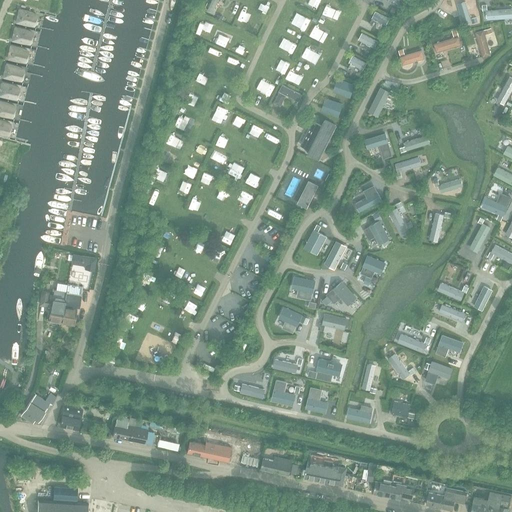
[(220,0),(216,12),(223,15),(229,0),(220,0)]
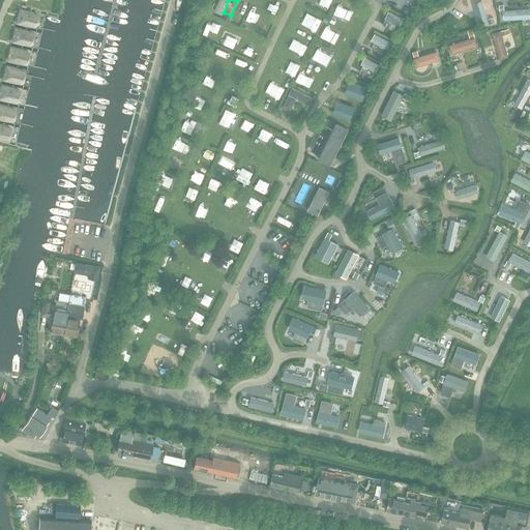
[(510,9),(512,24),(529,21),(529,11),(516,13),(516,8),(510,9)]
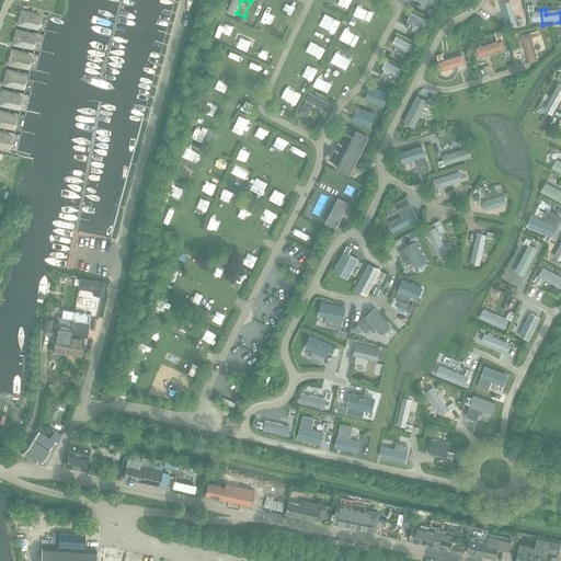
[(32,14),(22,12),(19,25),(30,27),(37,29),(41,18),(32,14)]
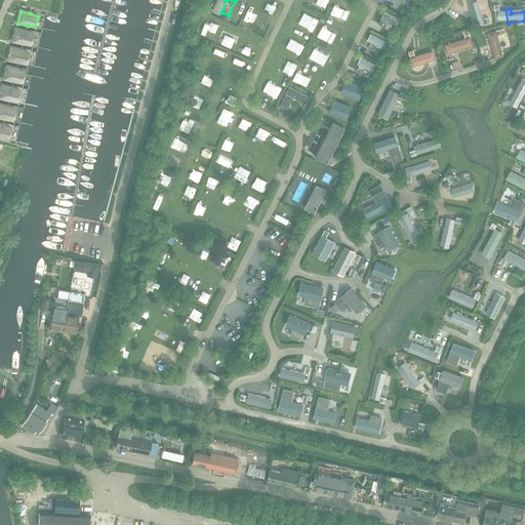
[(272,34),(278,22),(263,15),(257,27),(272,34)]
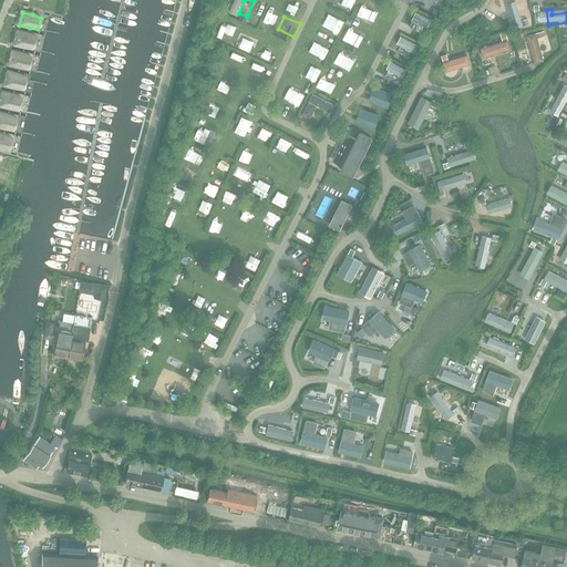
[(28,34),(17,32),(14,45),(24,48),(33,49),(35,38),(28,34)]
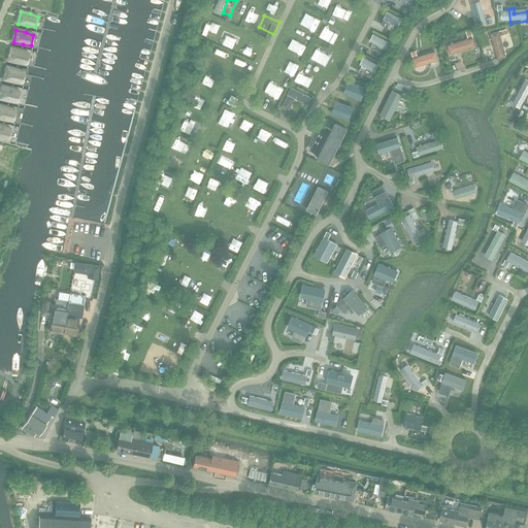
[(509,60),(517,59),(514,33),(500,34),(501,41),(506,40),(509,60)]
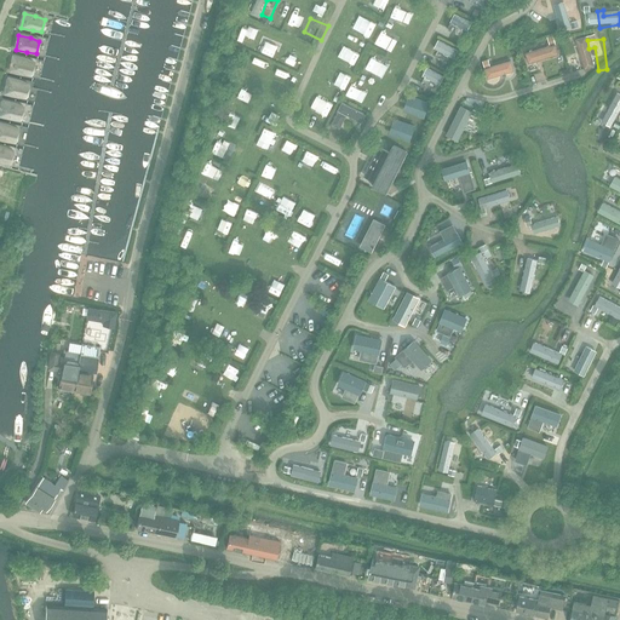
[(443,51),(455,55),(458,46),(446,42),(443,51)]
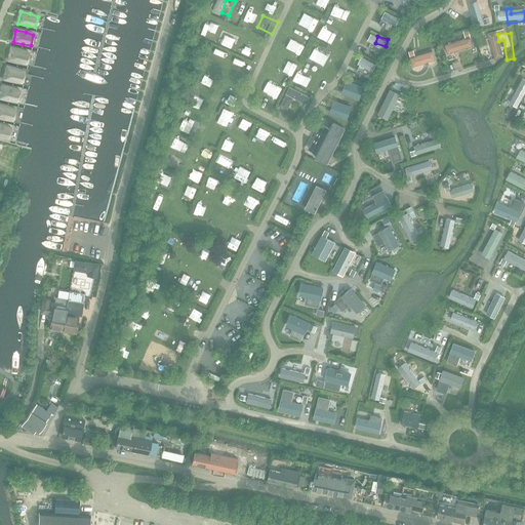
[(256,53),(258,40),(245,37),(242,50),(256,53)]
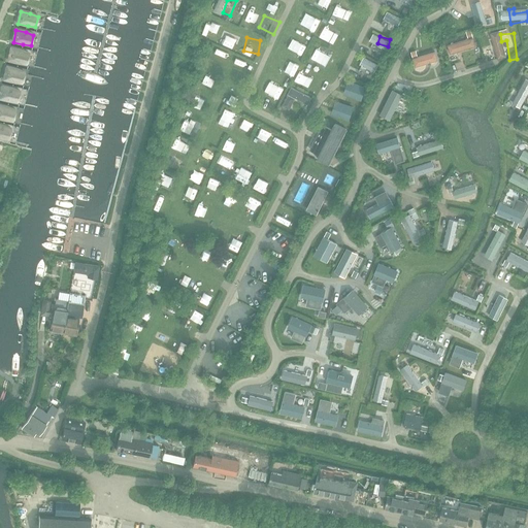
[(484,39),(460,46),(462,55),(487,47),(484,39)]
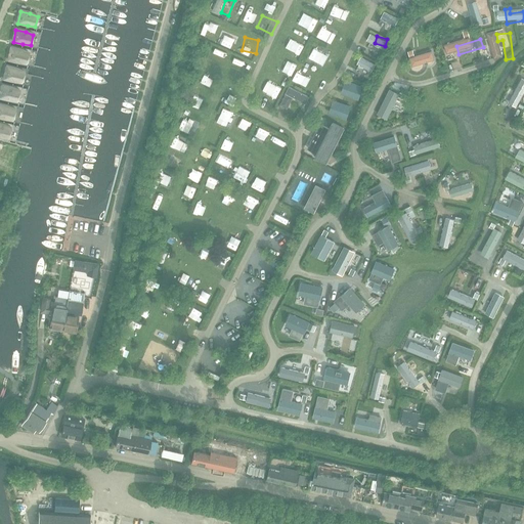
[(22,50),(11,48),(8,60),(18,62),(27,63),(29,53),(22,50)]
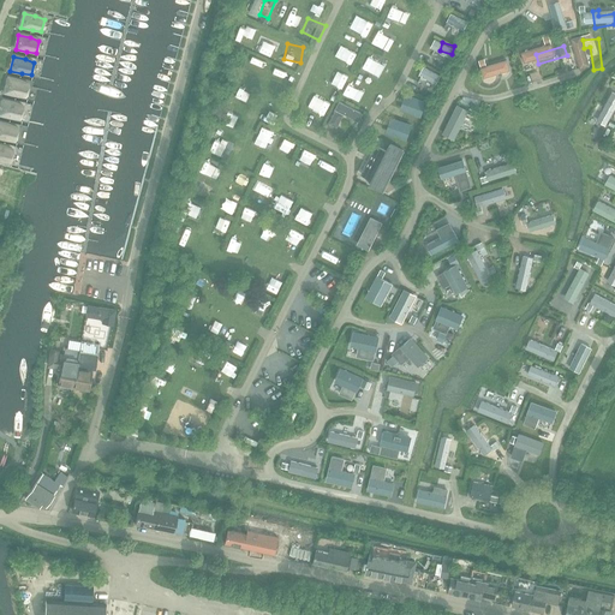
[(500,79),(523,73),(519,63),(496,69),(500,79)]
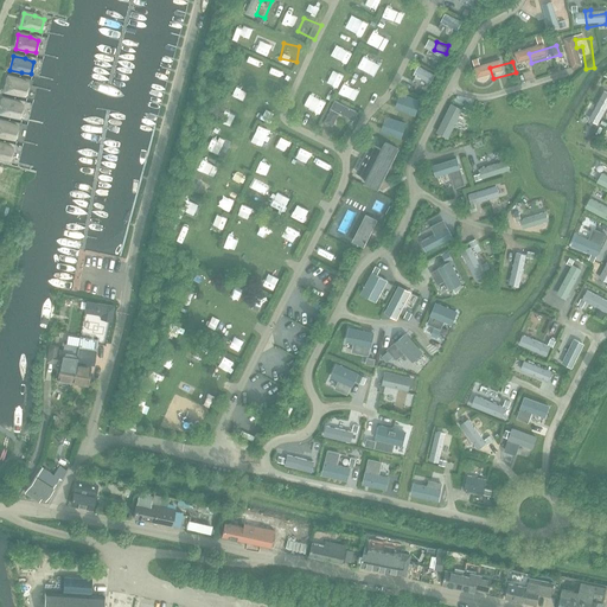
[(20,80),(8,77),(5,91),(17,94),(25,95),(29,83),(20,80)]
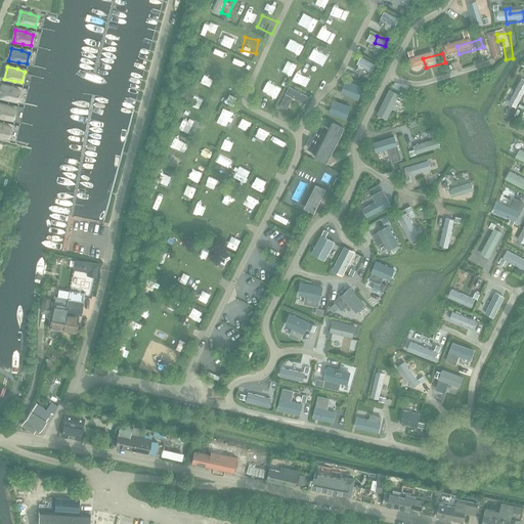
[(277,76),(272,83),(286,94),(292,87),(277,76)]
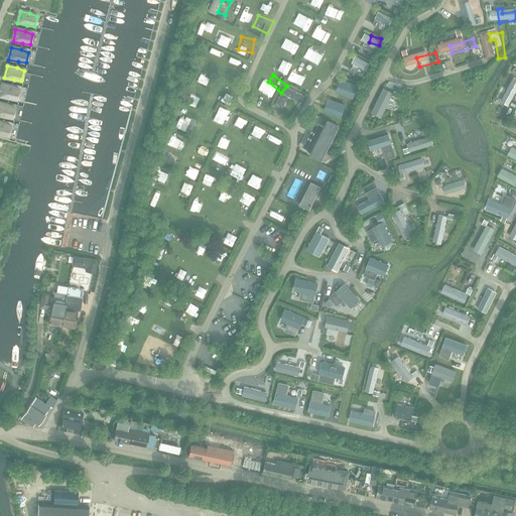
[(12,87),(2,85),(0,95),(0,97),(9,99),(17,100),(19,90),(12,87)]
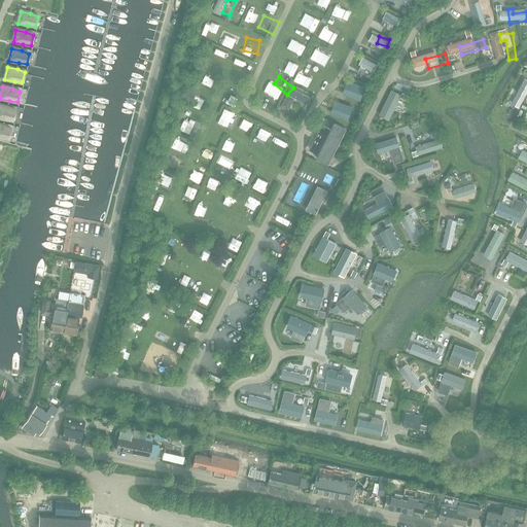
[(413,97),(401,93),(392,117),(402,121),(413,97)]
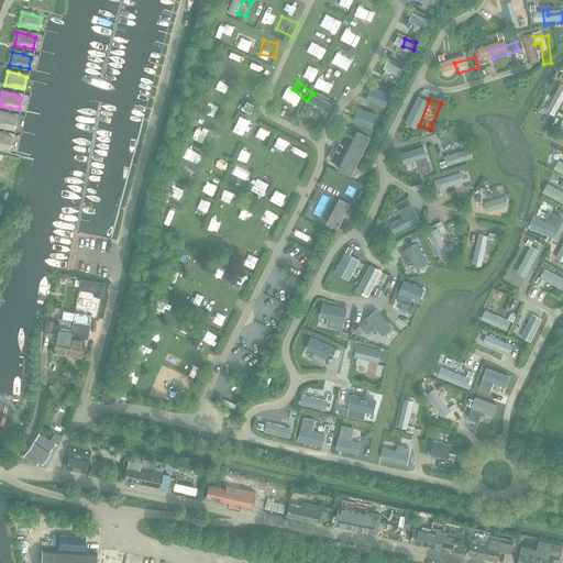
[(9,114),(0,112),(0,127),(6,128),(14,129),(17,118),(9,114)]
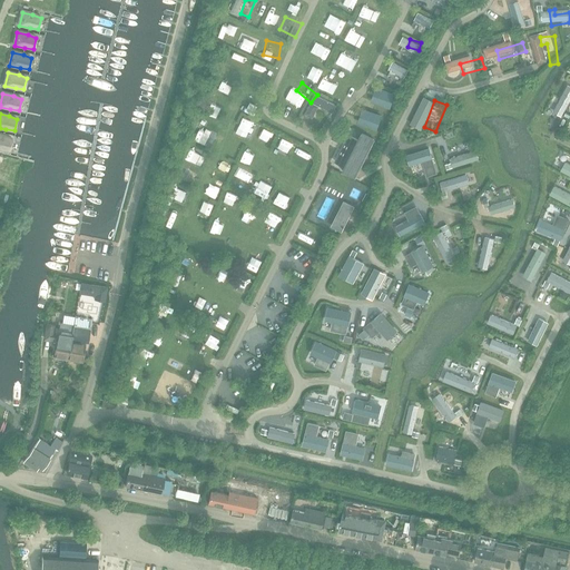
[(350,133),(334,163),(344,167),(342,172),(355,178),(374,140),(361,134),(360,137),(350,133)]
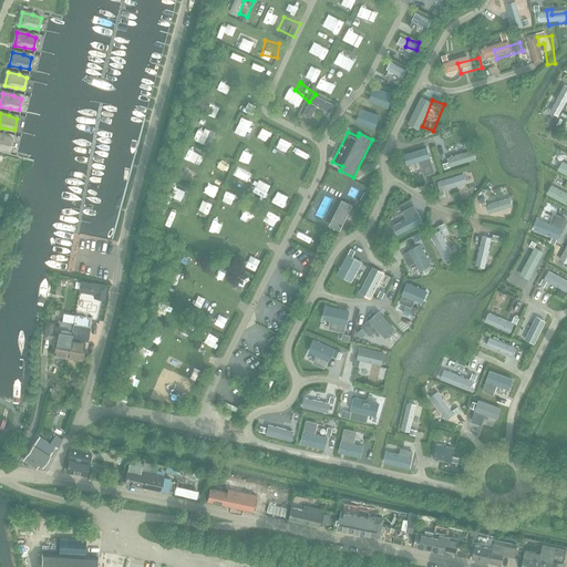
[(4,135),(0,134),(0,147),(1,148),(9,150),(12,138),(4,135)]
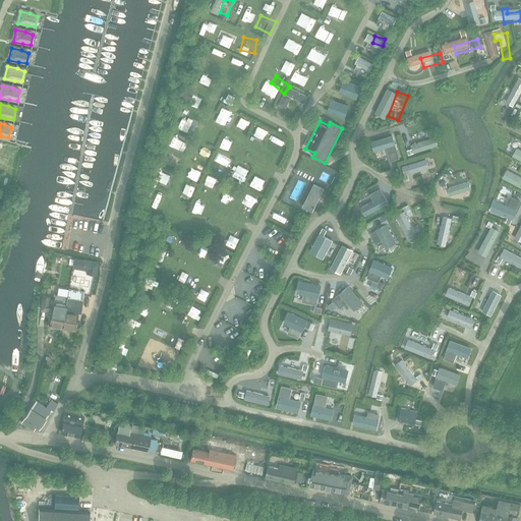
[(267,145),(270,133),(263,131),(259,142),(267,145)]
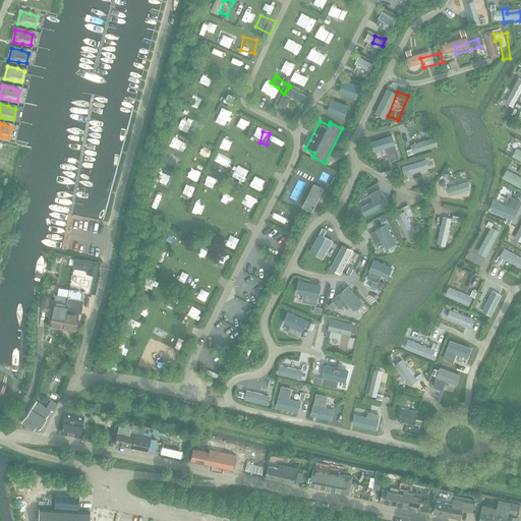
[(421,145),(422,151),(416,152),(417,156),(449,149),(447,138),(421,145)]
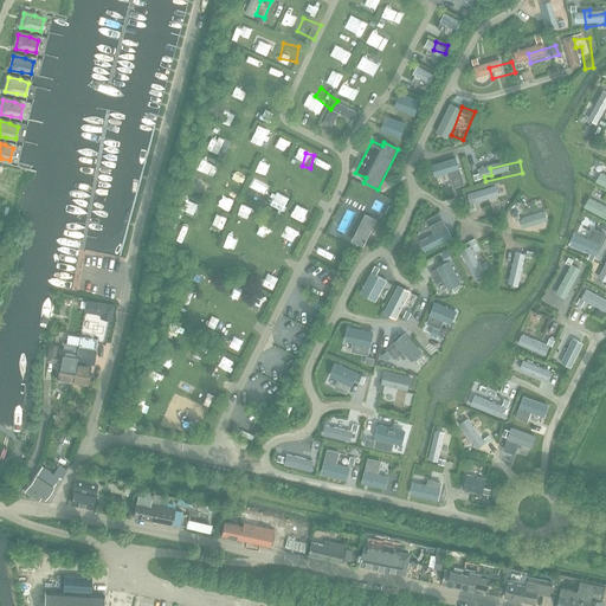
[(485,206),(514,197),(510,186),(482,195),(485,206)]
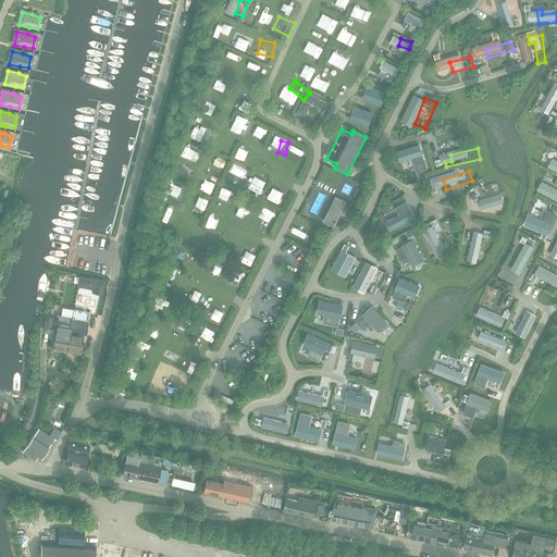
[(556,198),(556,187),(551,185),(546,194),(556,198)]
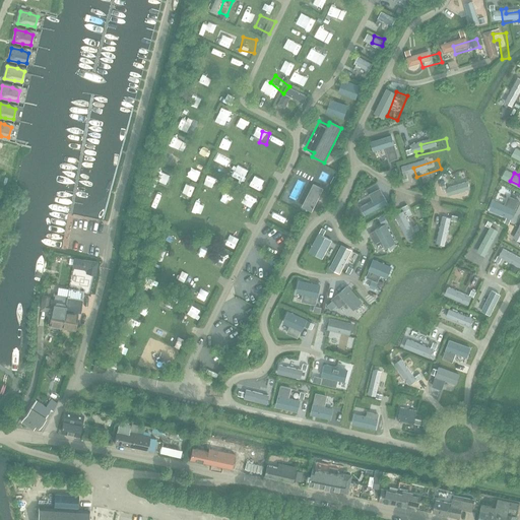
[(478,194),(478,176),(453,176),(453,184),(451,184),(451,195),(478,194)]
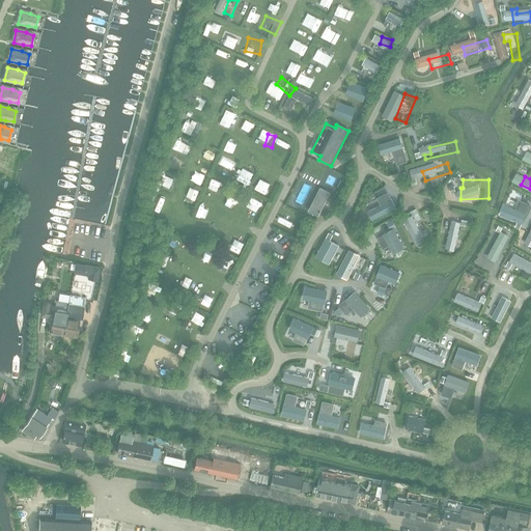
[(471,224),(459,222),(453,249),(464,252),(470,226),(477,228),(478,223),(472,221),(471,224)]
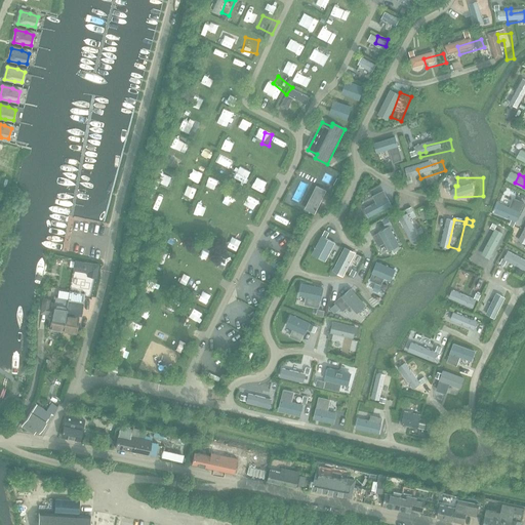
[(486,252),(498,257),(510,233),(497,228),(486,252)]
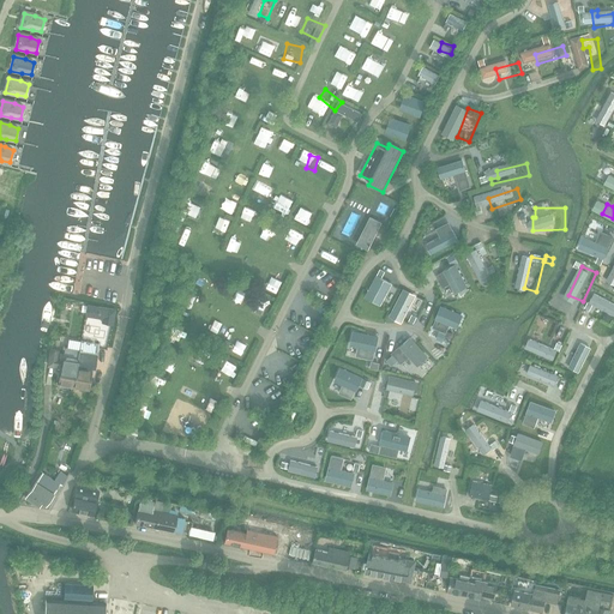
[(470,271),(447,275),(451,298),(474,293),(470,271)]
